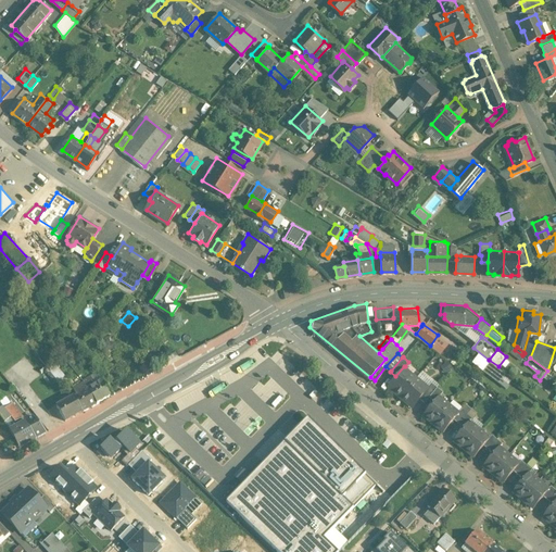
[(498,366),(489,360),(483,367),(498,379),(505,372),(498,366)]
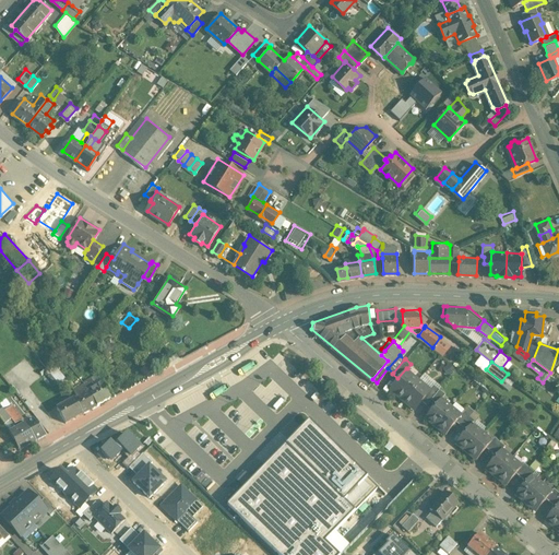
[(397,378),(391,388),(402,398),(418,378),(407,368),(406,368),(397,378)]
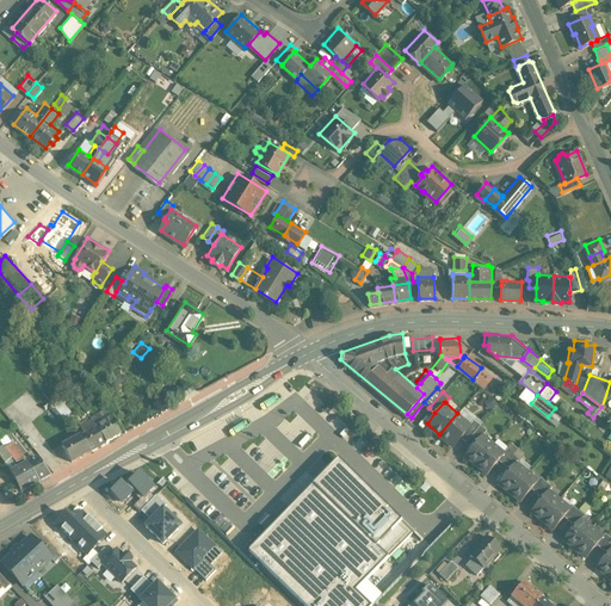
[(100,410),(92,415),(92,418),(96,424),(105,419),(100,410)]
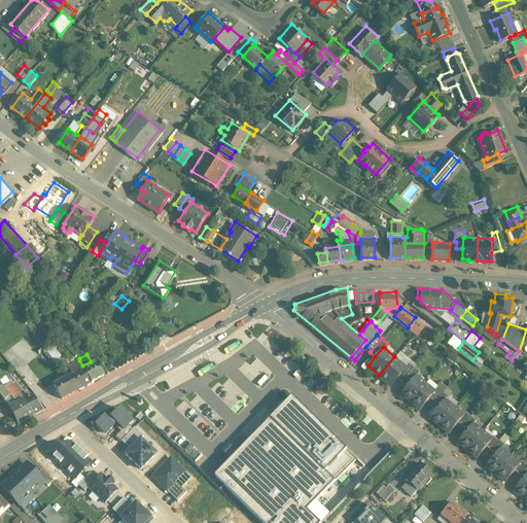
[(394,356),(379,375),(390,384),(397,375),(406,365),(405,365),(394,356)]
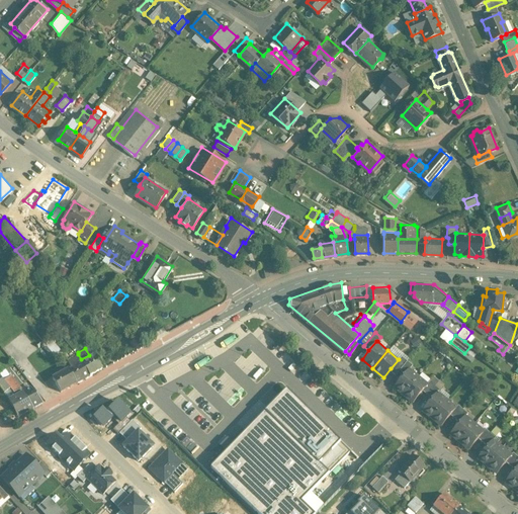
[(89,355),(81,359),(90,373),(104,365),(95,351),(89,355)]
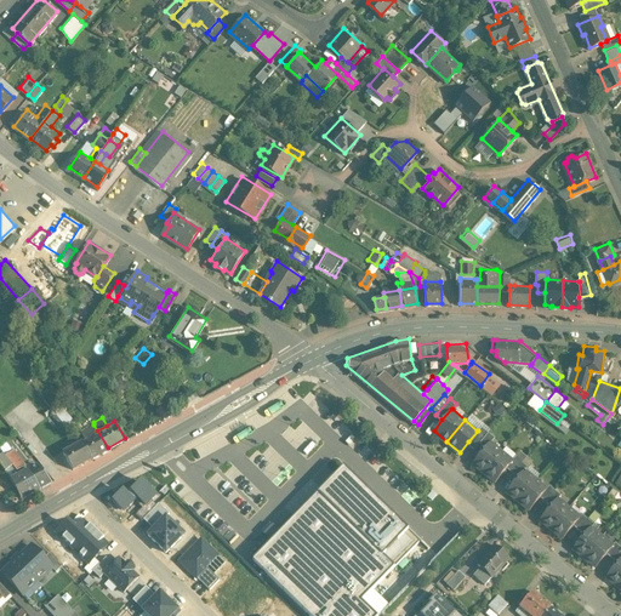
[(93,425),(91,426),(90,425),(89,426),(89,427),(81,431),(85,438),(97,431),(93,425)]
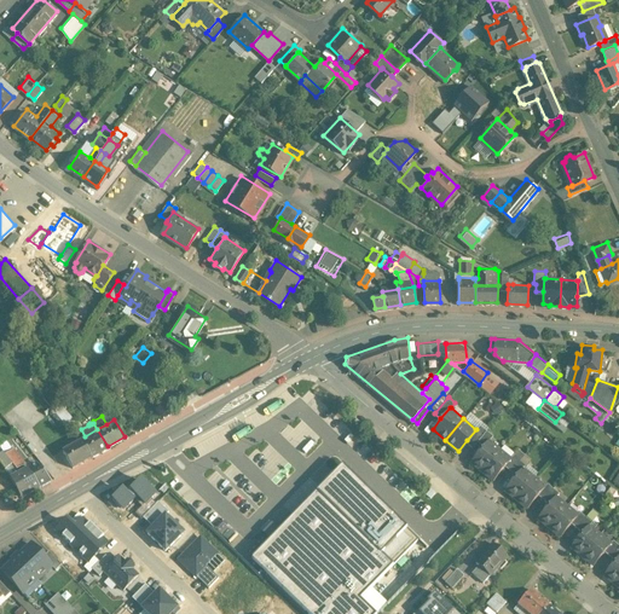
[(480,423),(475,429),(476,429),(467,440),(473,445),(478,440),(486,428),(480,423)]
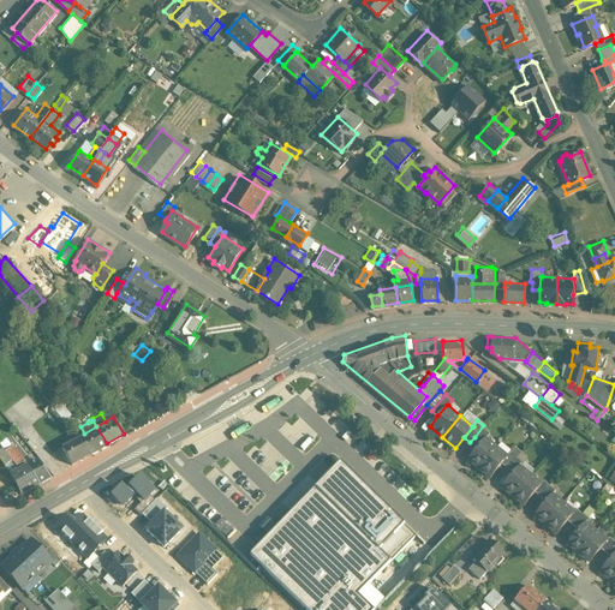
[(483,425),(475,437),(481,442),(484,436),(485,437),(490,431),(483,425)]
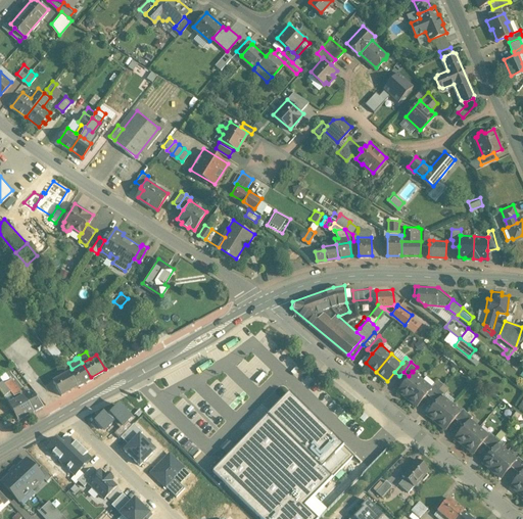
[(72,369),(69,370),(78,384),(91,377),(82,363),(72,369)]
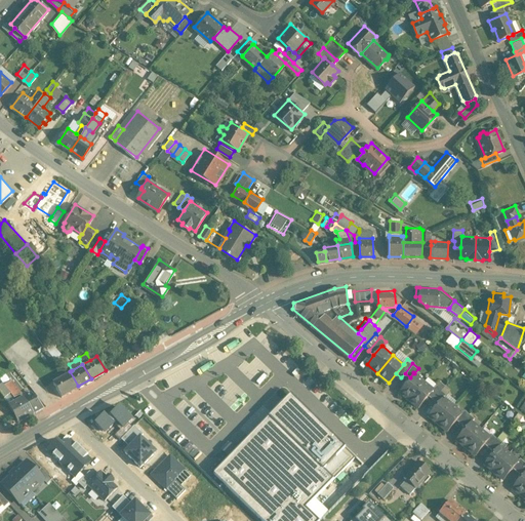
[(53,381),(63,395),(78,386),(70,371),(53,381)]
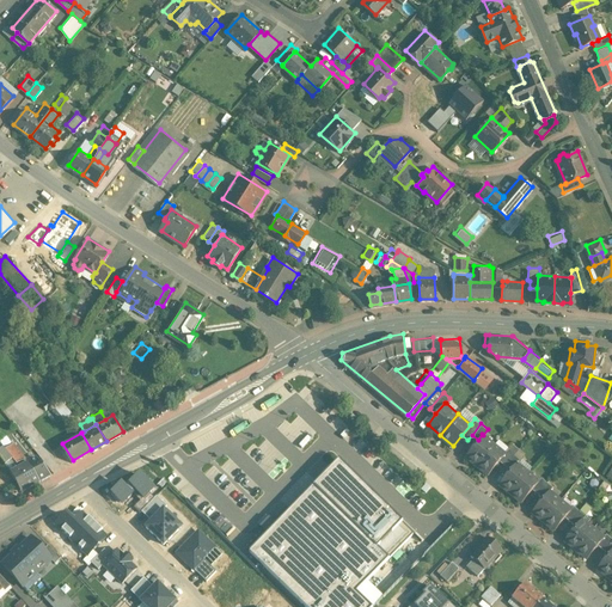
[(478,440),(465,454),(477,464),(494,443),(483,435),(482,434),(478,440)]
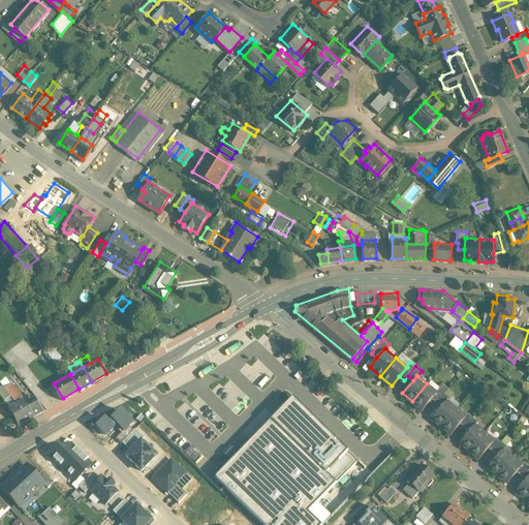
[(442,382),(436,391),(431,397),(436,401),(444,392),(448,387),(442,382)]
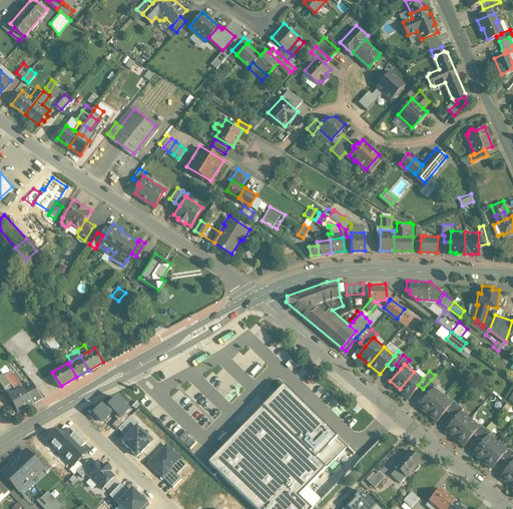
[(414,372),(400,389),(409,396),(418,385),(423,379),(414,372)]
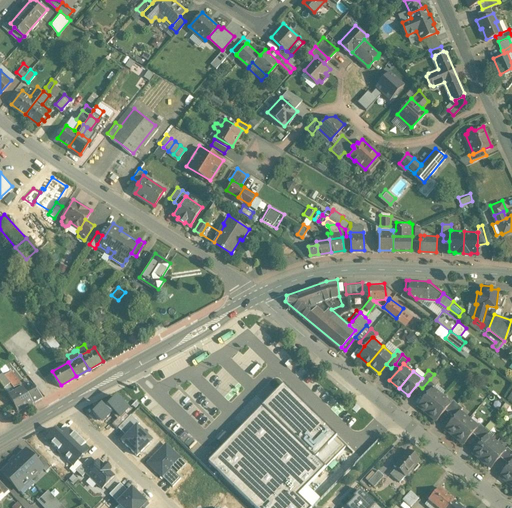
[(7,378),(2,372),(0,373),(0,380),(0,381),(4,386),(10,382),(7,378)]
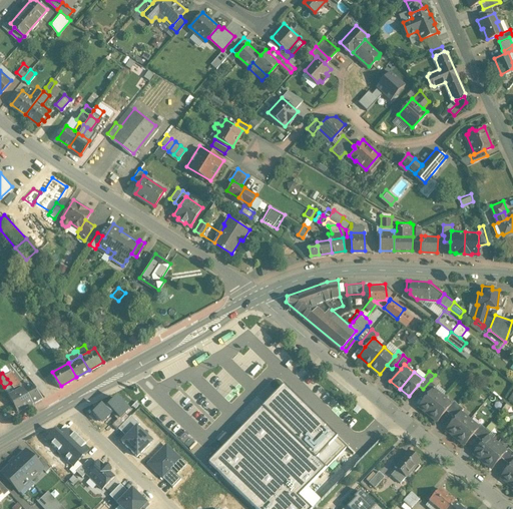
[(19,382),(13,374),(7,379),(10,383),(13,387),(19,382)]
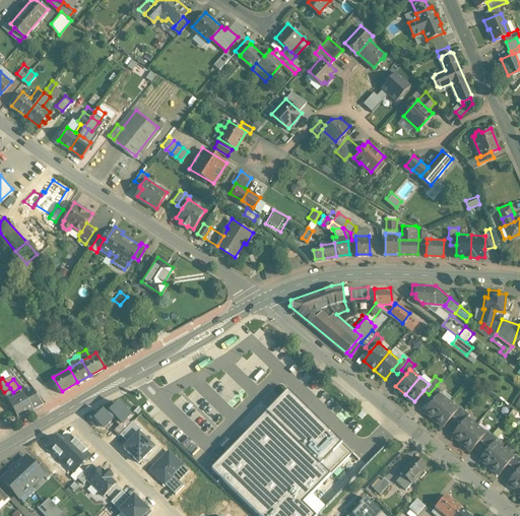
[(437,385),(429,394),(434,398),(439,392),(439,393),(442,389),(437,385)]
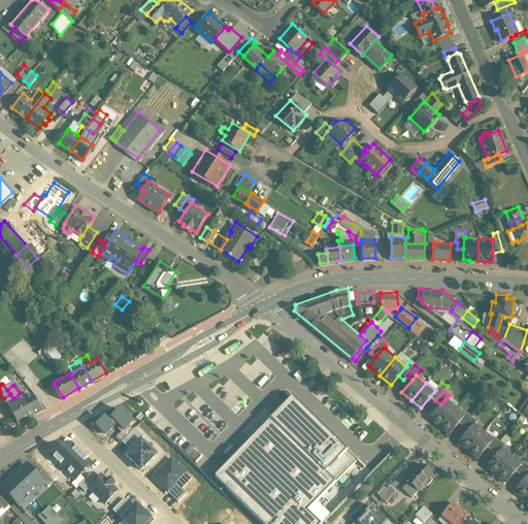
[(43,407),(32,392),(23,397),(34,414),(43,407)]
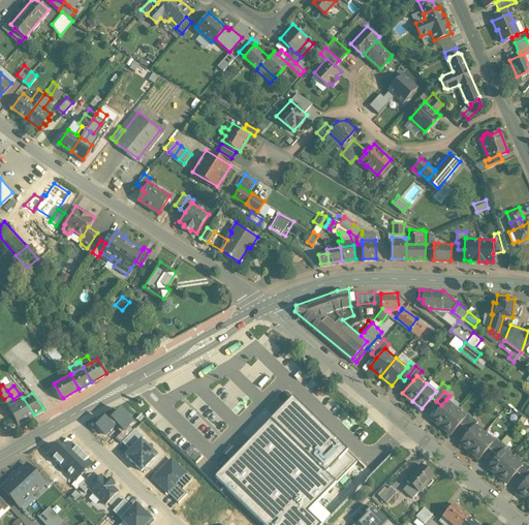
[(292,396),(270,419),(325,472),(347,450),(292,396)]
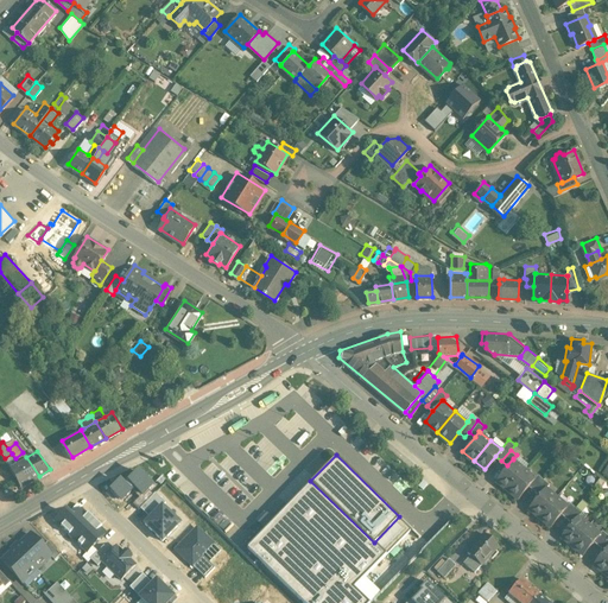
[(39,476),(26,457),(17,463),(27,482),(39,476)]
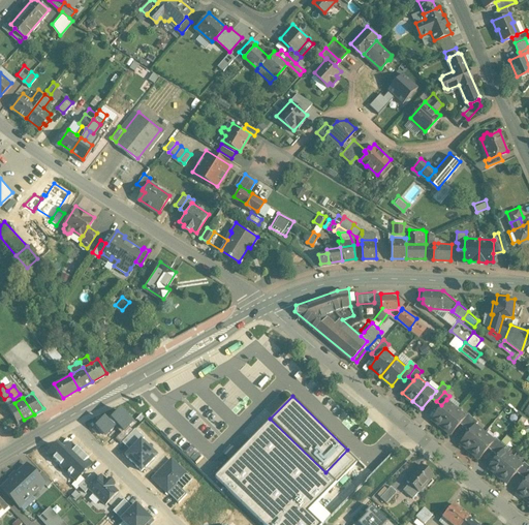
[(441,405),(432,417),(441,425),(456,407),(446,400),(446,399),(441,405)]
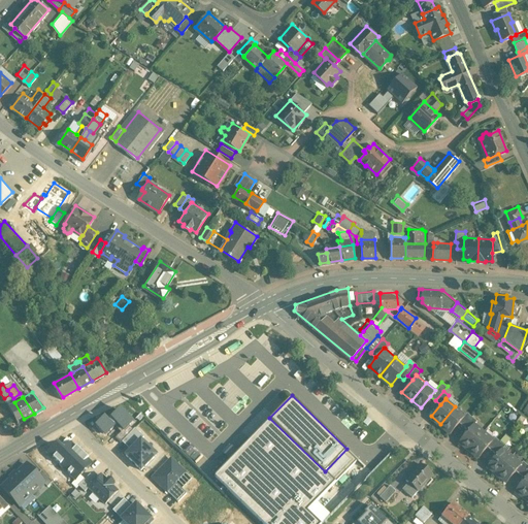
[(14,402),(14,401),(8,404),(19,422),(24,419),(14,402)]
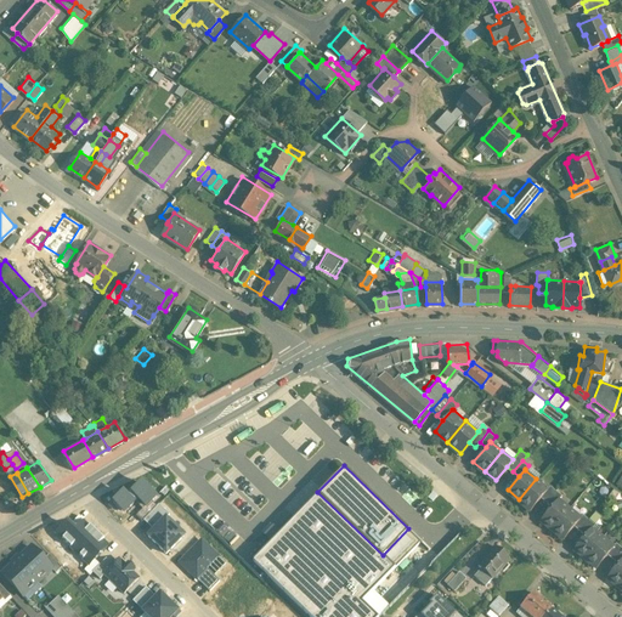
[(536,479),(519,499),(530,509),(541,496),(547,487),(536,479)]
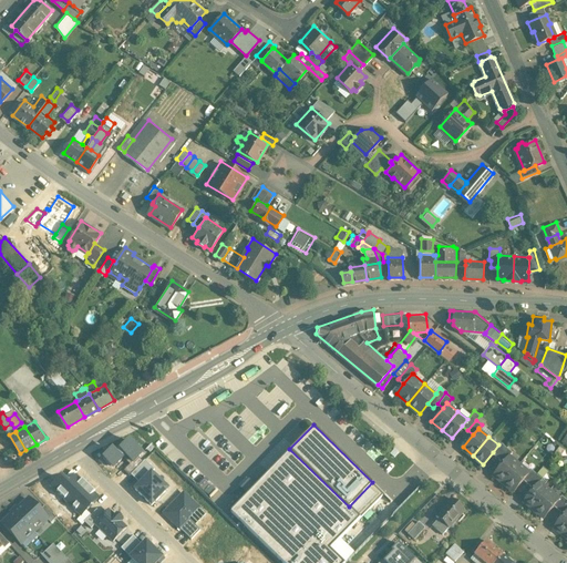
[(498,444),(493,452),(498,457),(507,446),(502,441),(498,444)]
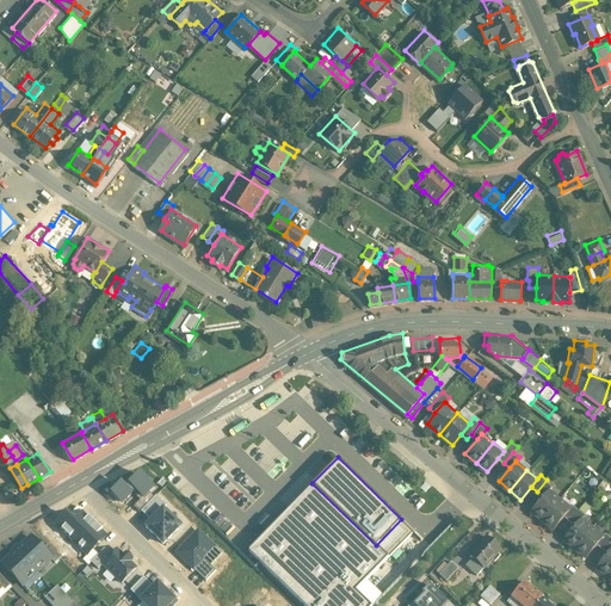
[(547,480),(537,492),(542,496),(548,489),(551,484),(547,480)]
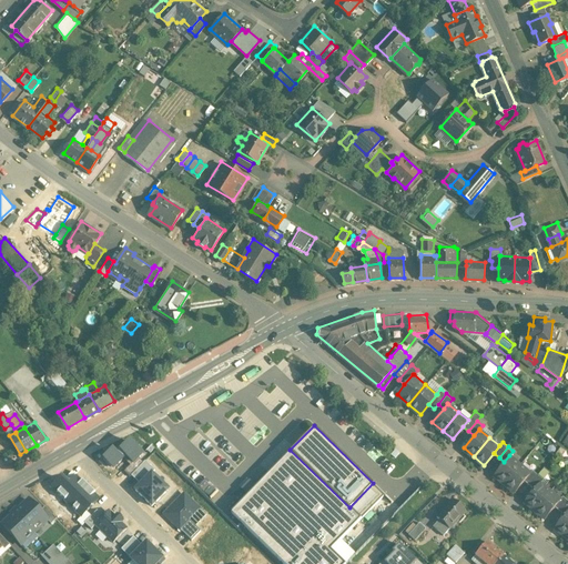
[(2,452),(6,459),(11,455),(8,449),(2,452)]
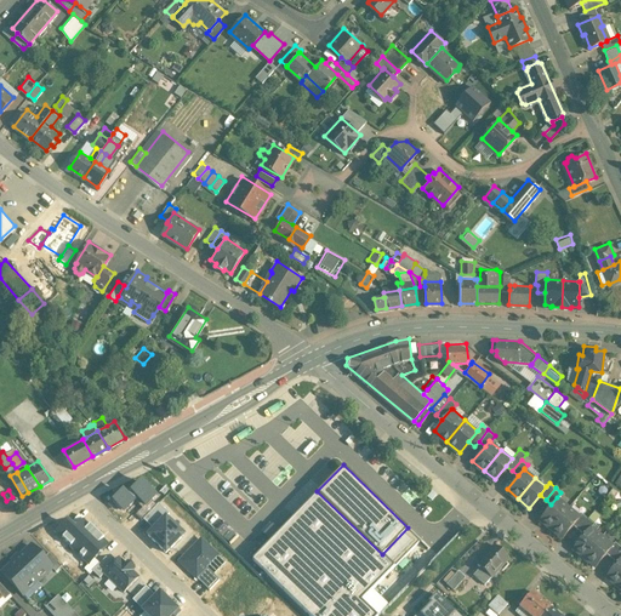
[(317,491),(252,558),(312,615),(376,615),(377,615),(377,614),(388,603),(372,587),(393,566),(382,554),(317,491)]
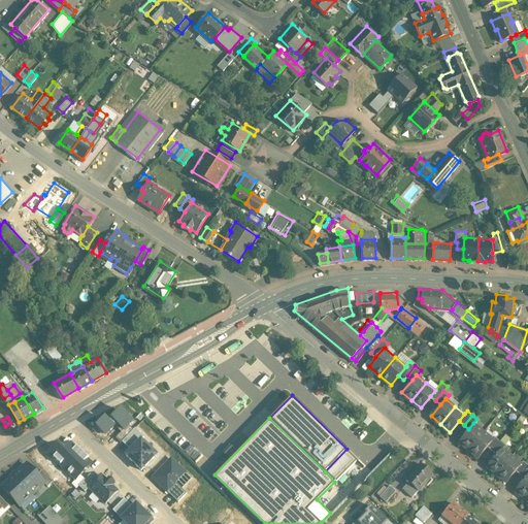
[(122,439),(133,427),(128,423),(122,430),(116,435),(121,440),(122,439)]
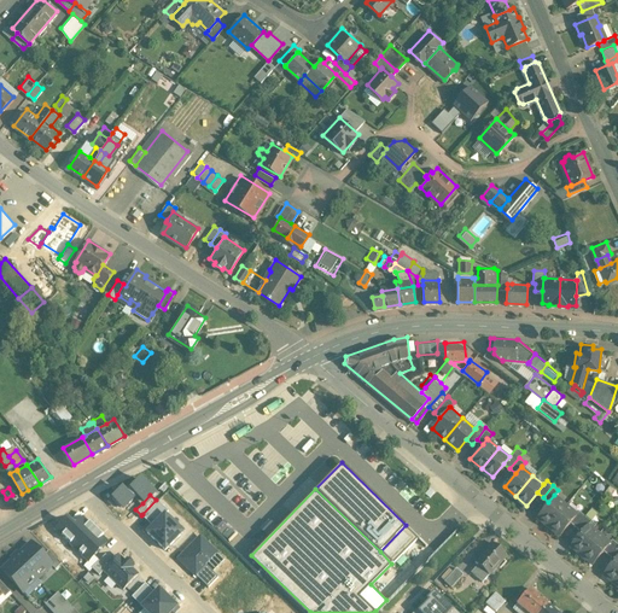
[(548,502),(537,515),(548,524),(565,503),(554,495),(548,502)]
